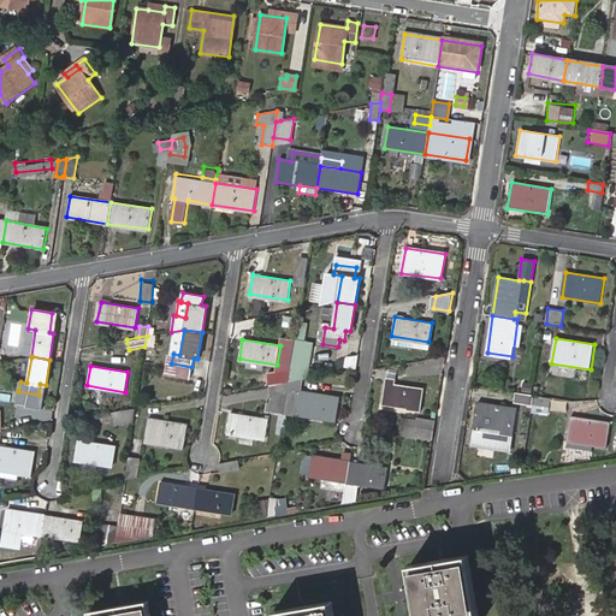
[(303,379),(288,383),(286,392),(285,395),(301,391),(303,379)]
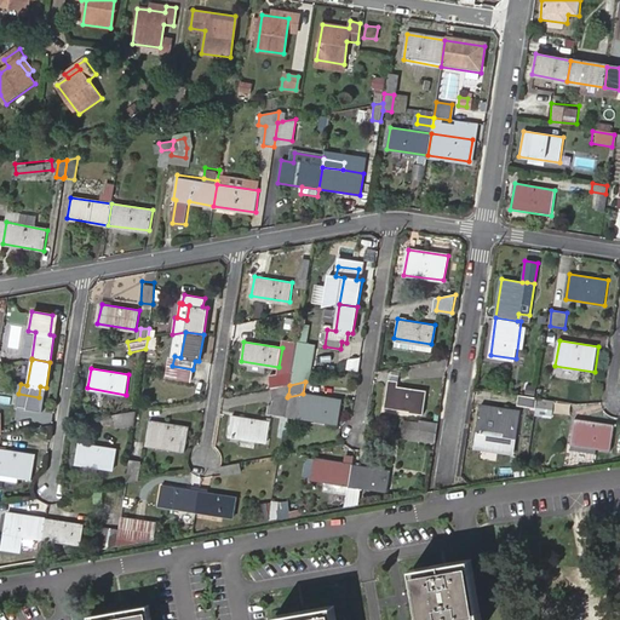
[(290,385),(271,388),(274,397),(288,395),(290,385)]
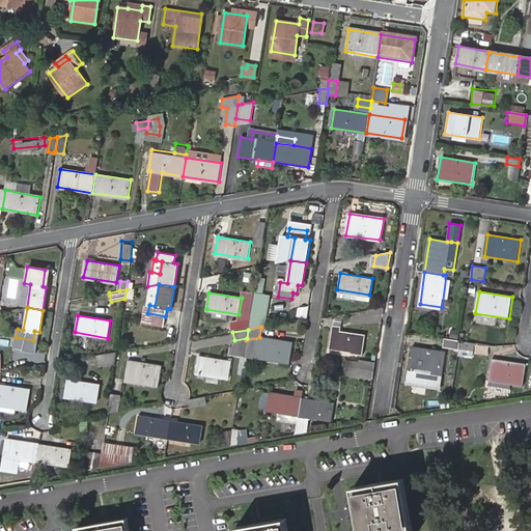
[(331,330),(329,346),(361,352),(364,335),(331,330)]
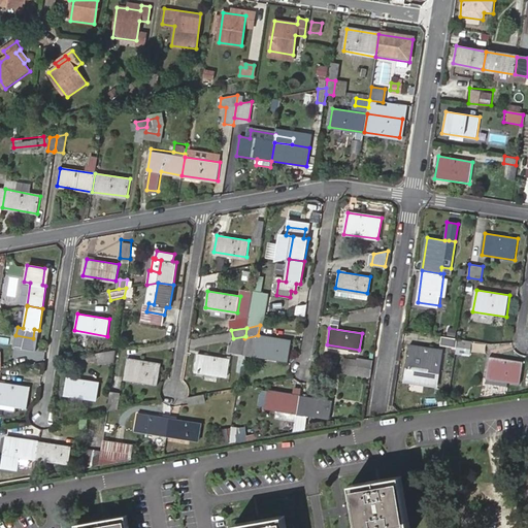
[(292,340),(258,335),(255,357),(288,362),(292,340)]
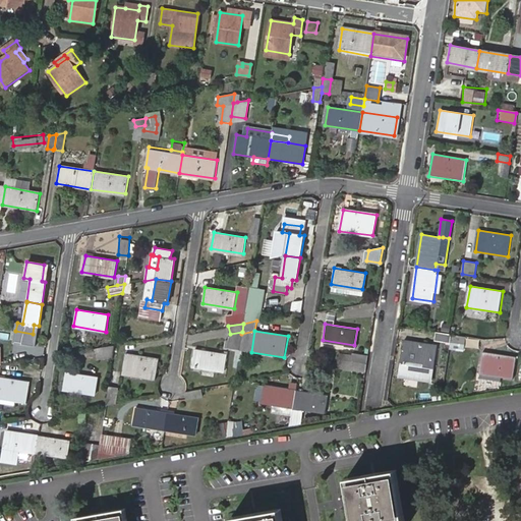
[(436,340),(451,342),(452,334),(437,332),(436,340)]
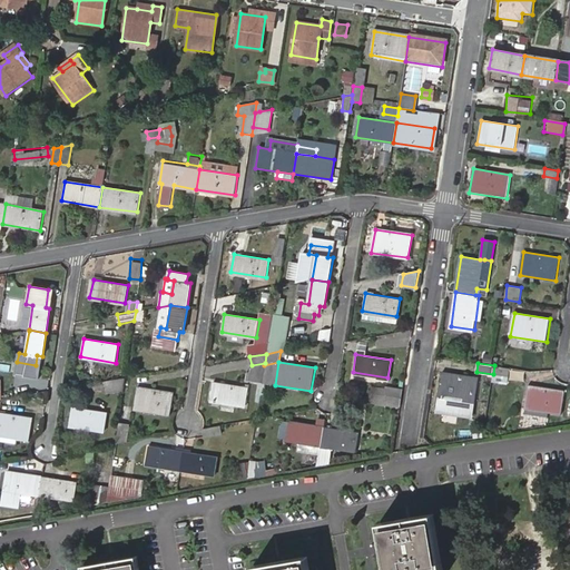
[(443,372),(440,395),(475,400),(480,377),(443,372)]
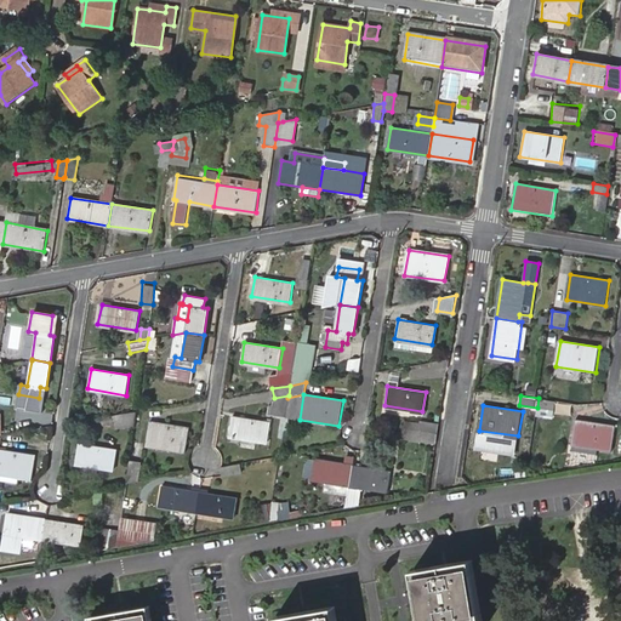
[(136,412),(114,416),(117,432),(134,429),(136,412)]
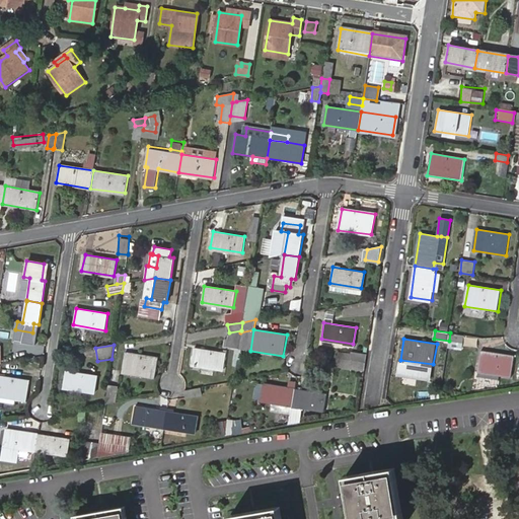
[(195,347),(192,363),(224,368),(227,352),(195,347)]
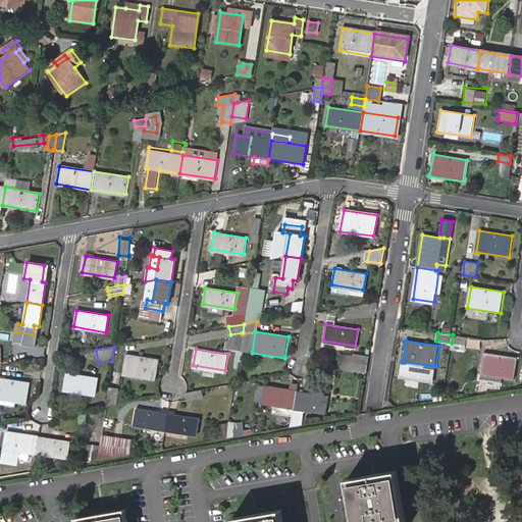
[(484,353),(481,374),(514,379),(518,358),(484,353)]
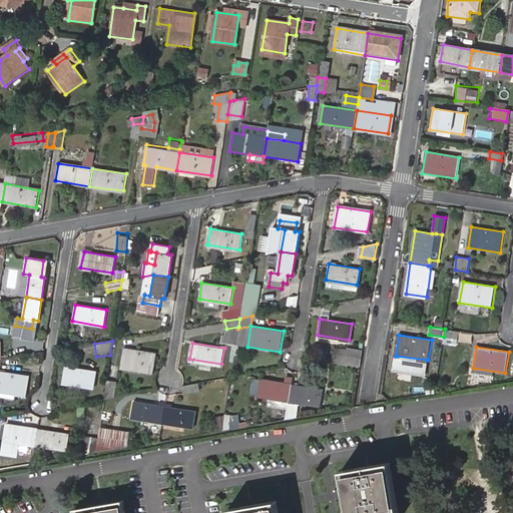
[(350,348),(349,358),(362,358),(363,351),(350,348)]
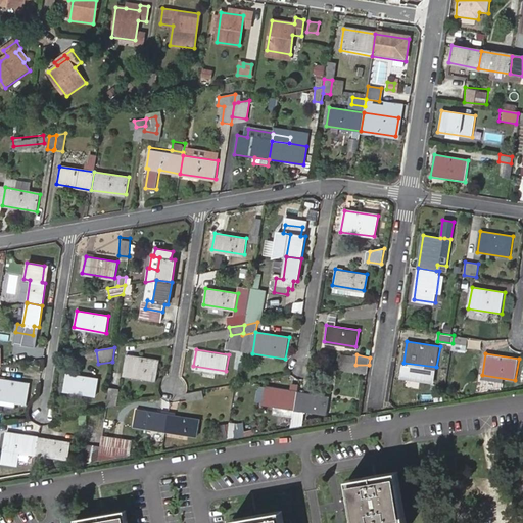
[(127,355),(124,377),(156,382),(159,361),(127,355)]
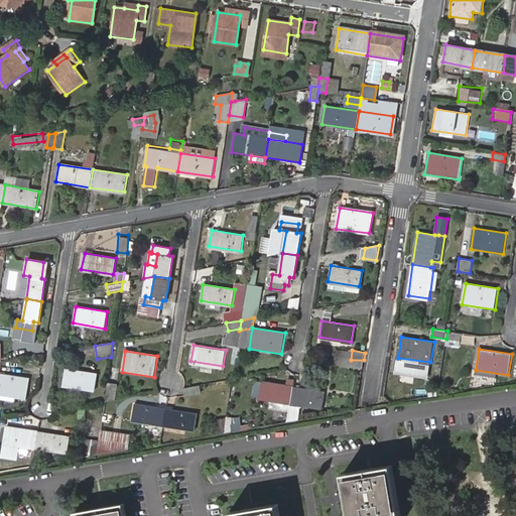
[(66,369),(62,385),(95,390),(98,374),(66,369)]
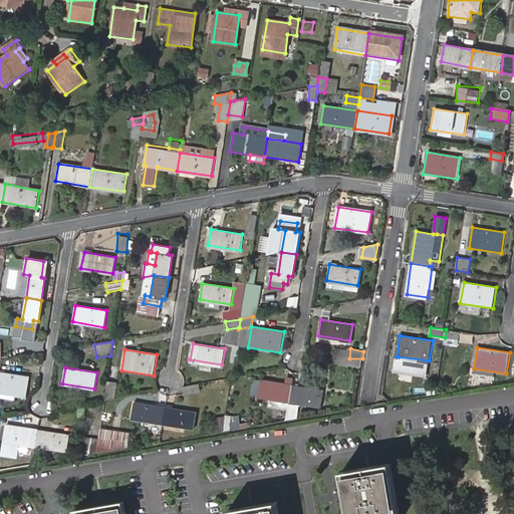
[(0,371),(0,394),(14,397),(24,399),(28,376),(0,371)]
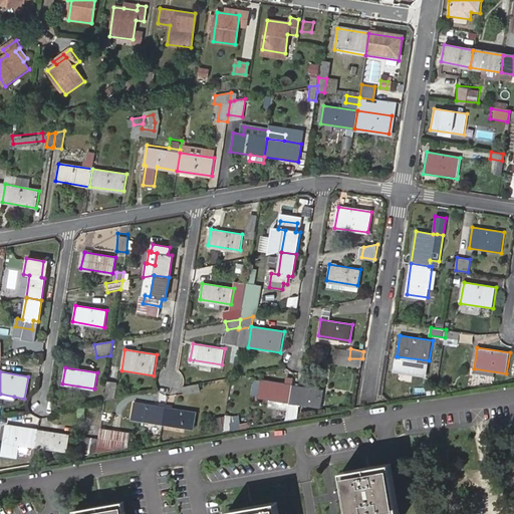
[(258,395),(289,400),(292,383),(261,377),(258,395)]
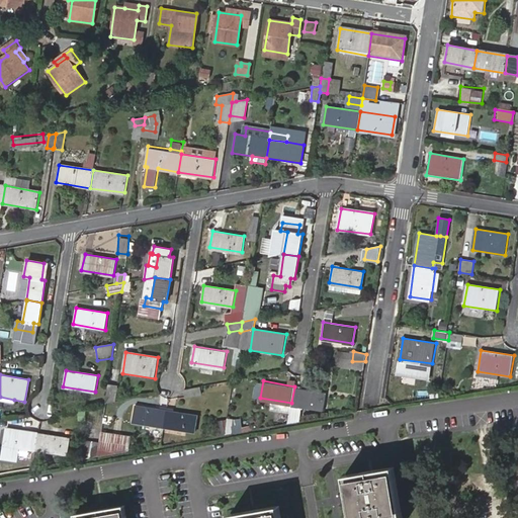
[(201,382),(185,385),(187,395),(203,392),(201,382)]
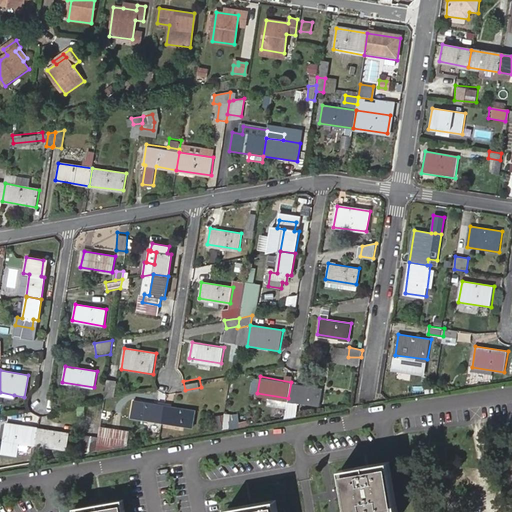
[(291,382),(288,398),(320,404),(322,388),(291,382)]
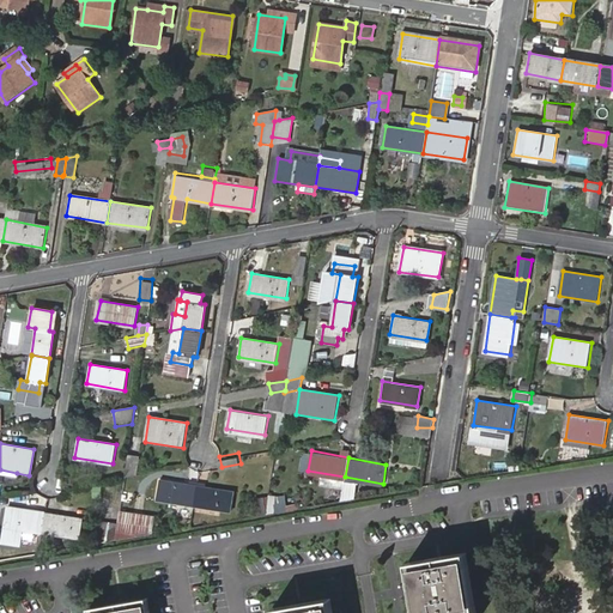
[(319,475),(317,483),(341,486),(343,479),(319,475)]
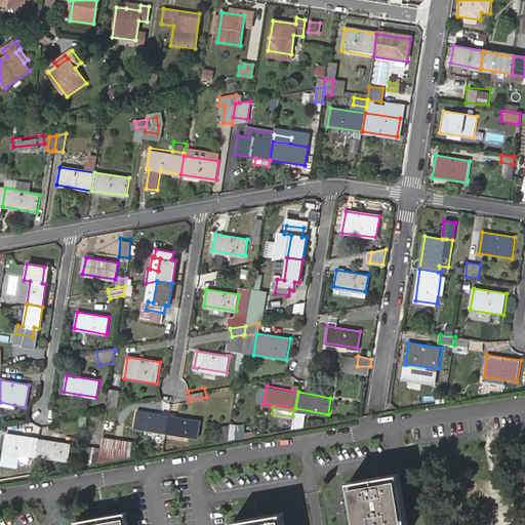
[(133,427),(165,433),(168,415),(136,410),(133,427)]
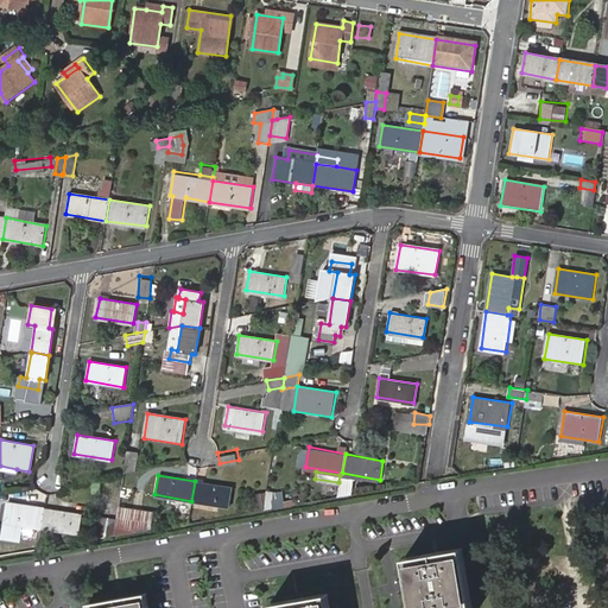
[(195,481),(191,501),(228,507),(233,488),(195,481)]
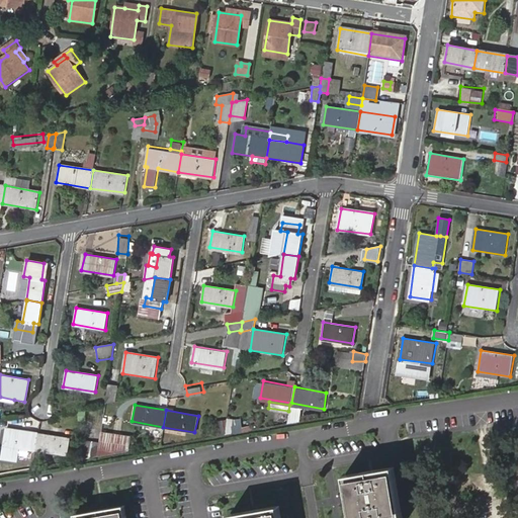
[(224,434),(231,433),(234,420),(226,418),(224,434)]
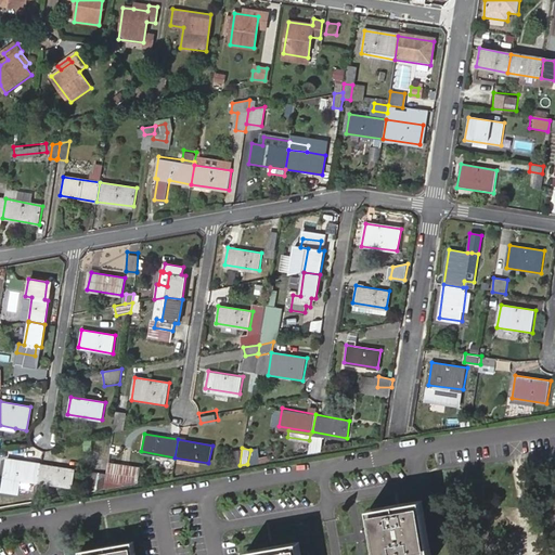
[(38,482),(41,465),(7,459),(1,491),(16,493),(18,479),(38,482)]
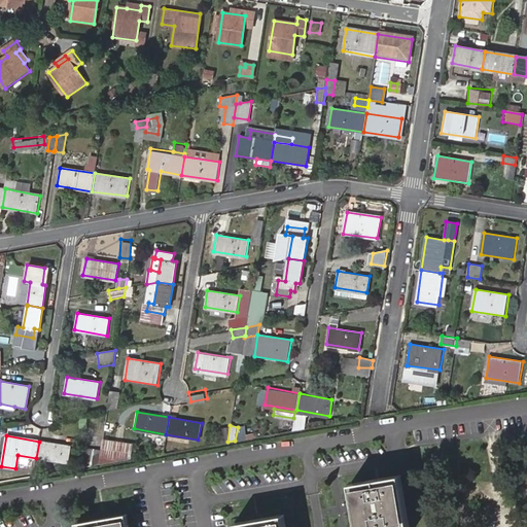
[(98,464),(128,459),(130,445),(101,441),(100,452),(98,464)]
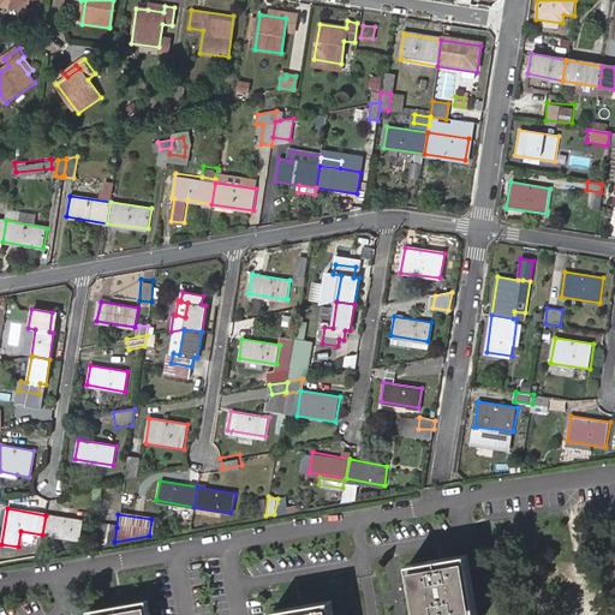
[(46,515),(42,535),(79,542),(83,523),(46,515)]
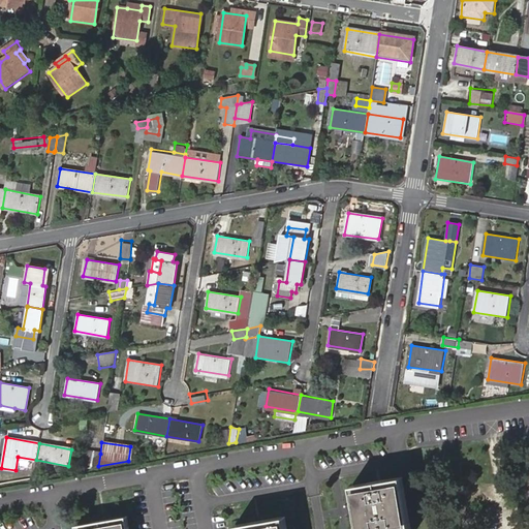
[(90,467),(98,466),(100,454),(93,452),(90,467)]
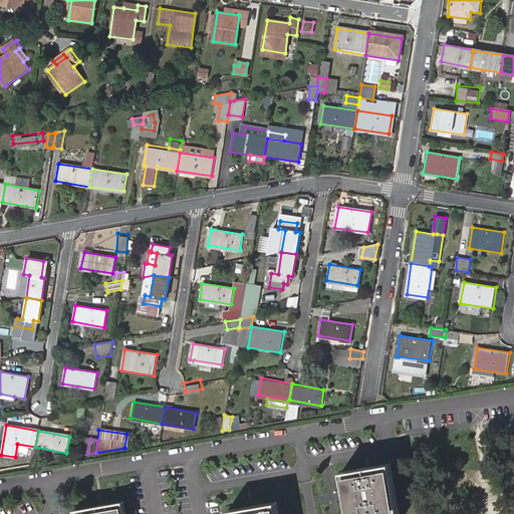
[(408,513),(398,459),(348,467),(343,471),(347,494),(350,513),(408,513)]
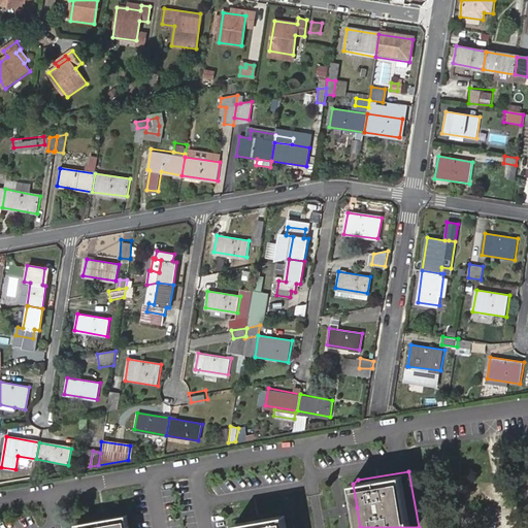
[(79,521),(80,527),(132,527),(129,512),(79,521)]
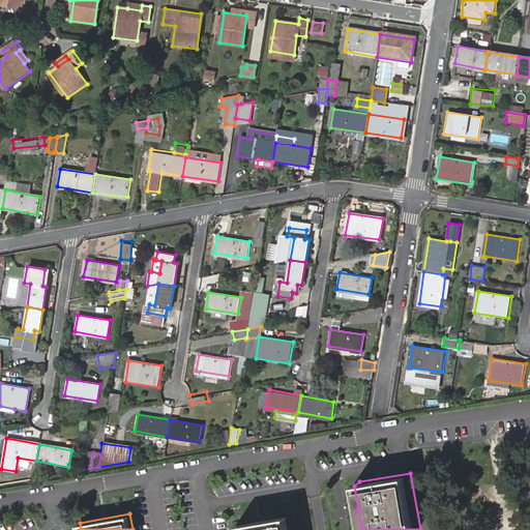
[(241,522),(242,529),(294,529),(292,513),(241,522)]
